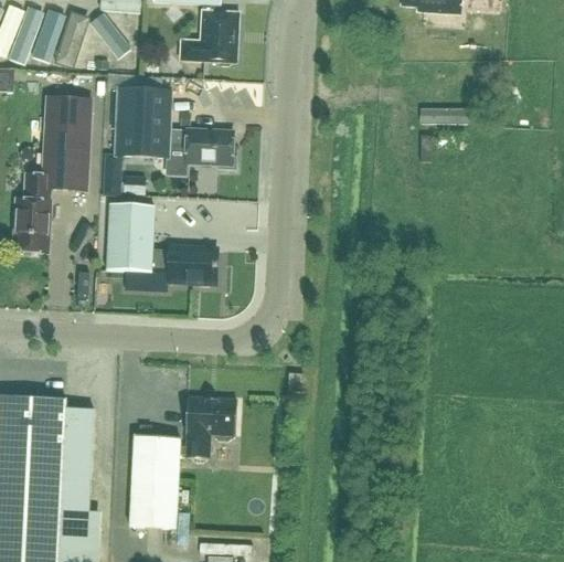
[(130,51),(131,0),(91,0),(89,14),(112,16),(110,50),(130,51)]
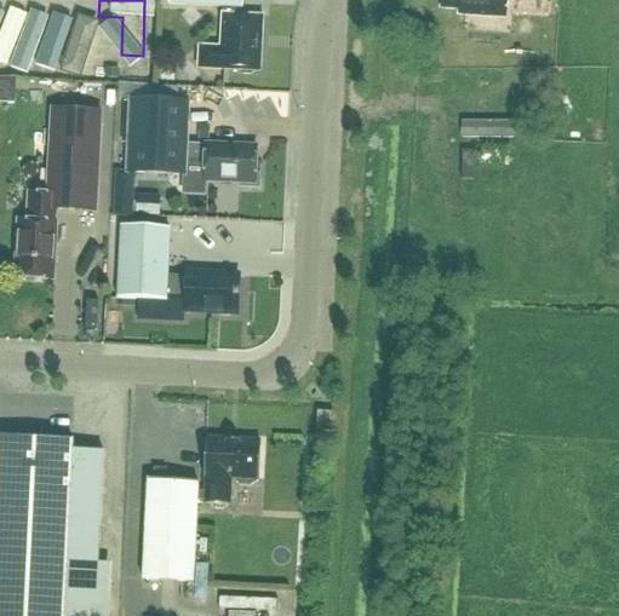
[(168,0),(168,1),(222,4),(219,67),(239,68),(242,72),(251,72),(254,68),(259,68),(263,13),(240,12),(241,0),(168,0)]
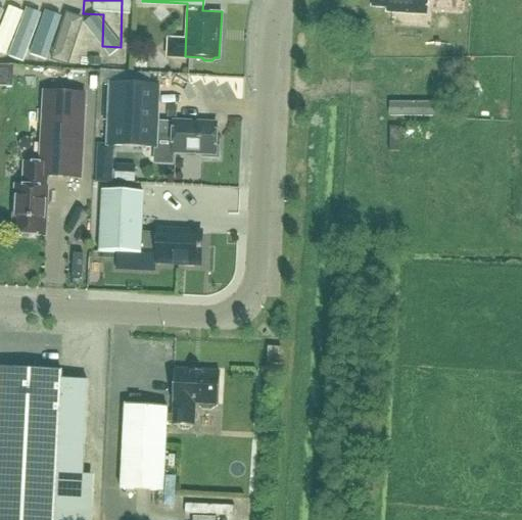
[(371,0),(371,6),(385,7),(385,10),(425,12),(425,0),(371,0)]
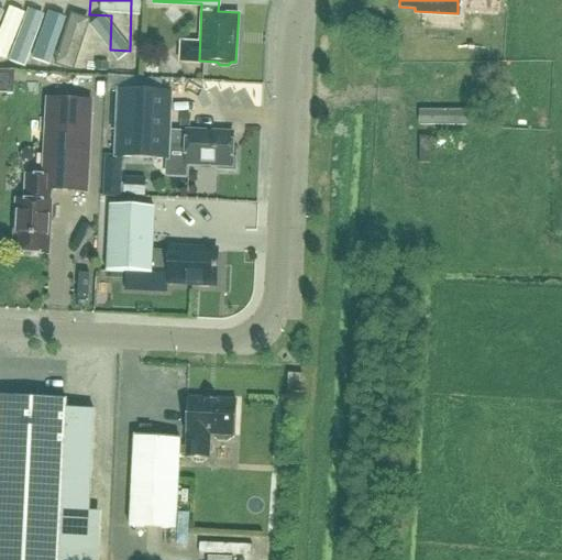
[(12,69),(0,68),(0,90),(11,91),(12,69)]
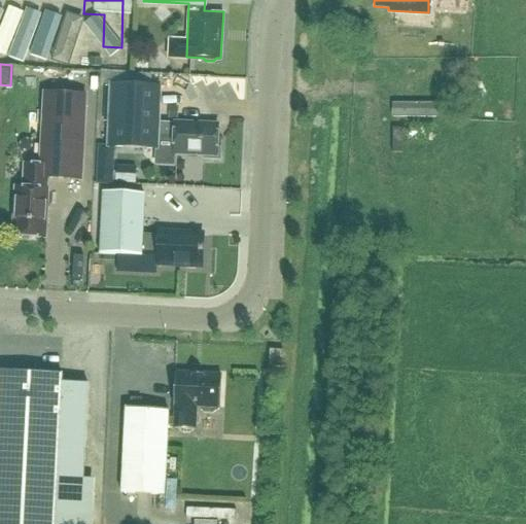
[(158,146),(158,135),(174,136),(173,151),(203,152),(203,156),(220,158),(220,145),(217,145),(218,123),(174,120),(159,119),(160,84),(110,82),(108,144),(158,146)]
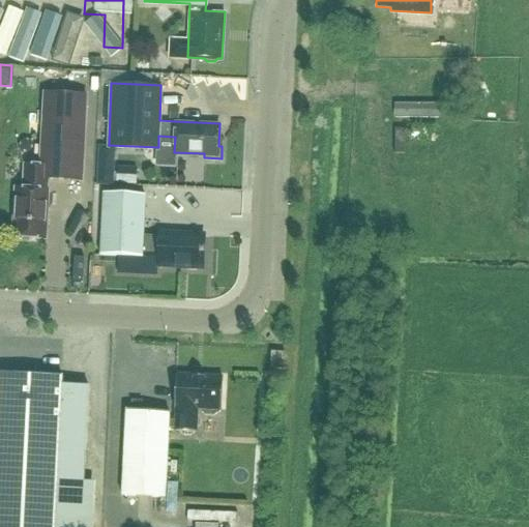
[(82,178),(85,116),(86,94),(45,91),(40,165),(25,164),(24,187),(16,186),(12,234),(46,236),(48,188),(47,188),(47,176),(82,178)]
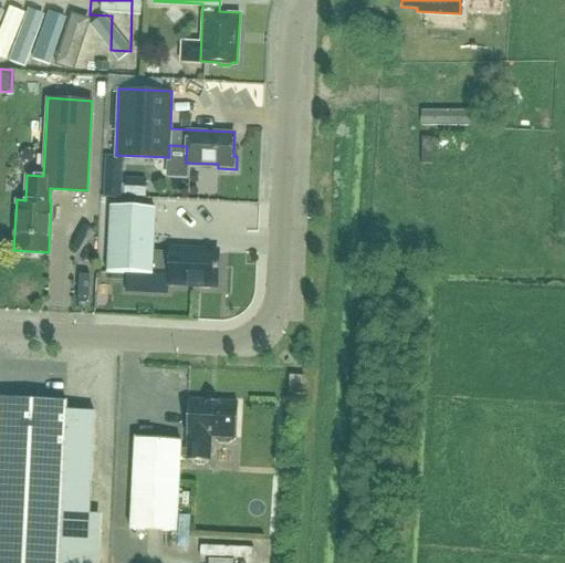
[(111,204),(107,270),(152,272),(152,270),(169,271),(168,282),(197,283),(200,287),(209,287),(212,283),(217,283),(218,250),(170,248),(169,250),(153,249),(155,206),(111,204)]
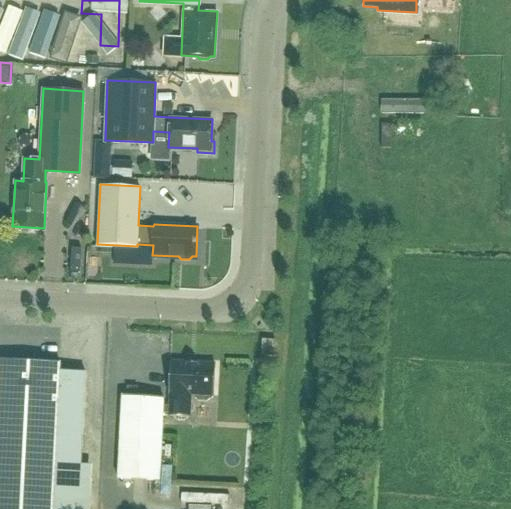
[(275,338),(266,338),(262,338),(261,353),(274,354),(275,338)]
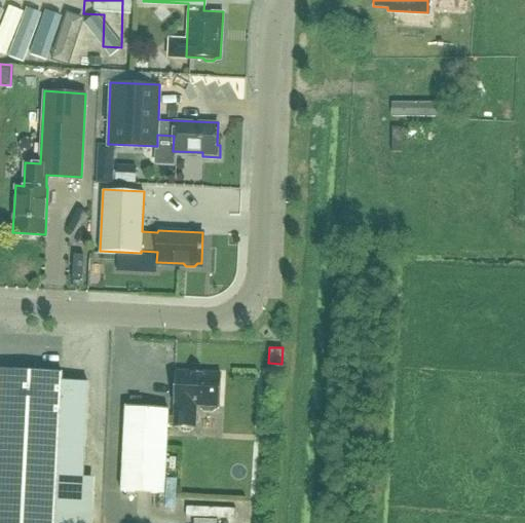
[(60,413),(61,379),(62,370),(34,369),(34,363),(26,362),(25,369),(0,367),(0,490),(55,494),(57,474),(58,454),(59,434),(60,413)]
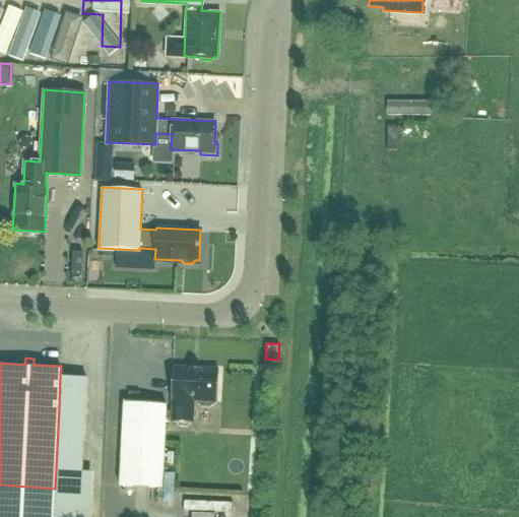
[(123,399),(119,483),(161,486),(166,417),(172,418),(172,421),(191,422),(193,398),(198,398),(198,402),(201,405),(210,405),(212,403),(213,399),(216,399),(218,369),(172,367),(171,397),(173,397),(173,410),(166,409),(166,402),(123,399)]
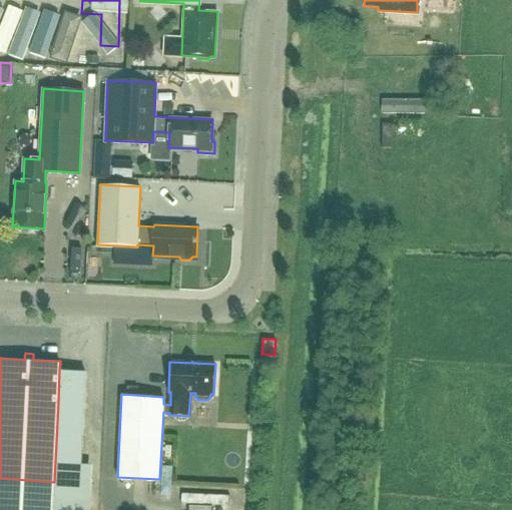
[(59,370),(58,403),(83,404),(85,371),(59,370)]
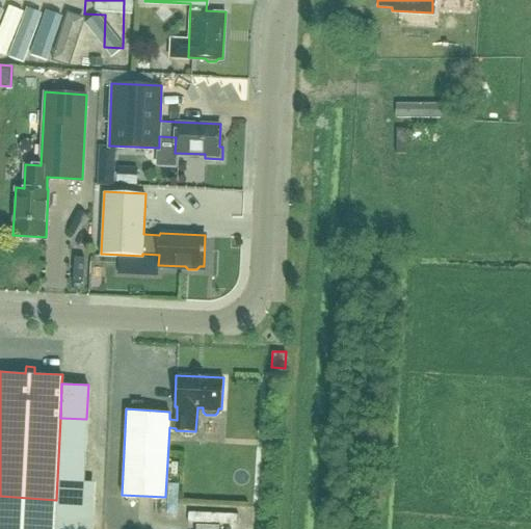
[(86,419),(60,418),(59,439),(85,440),(86,419)]
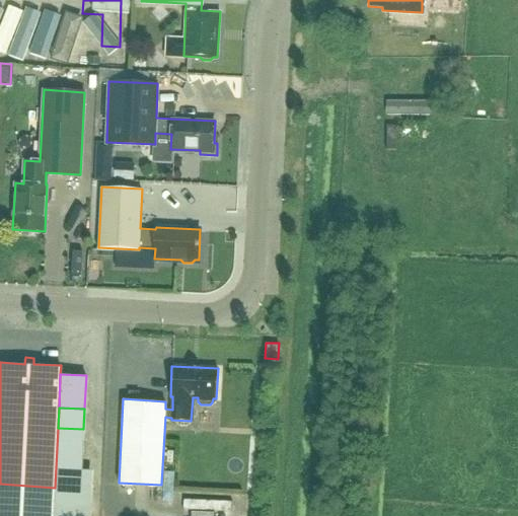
[(58,428),(57,448),(82,449),(83,429),(58,428)]
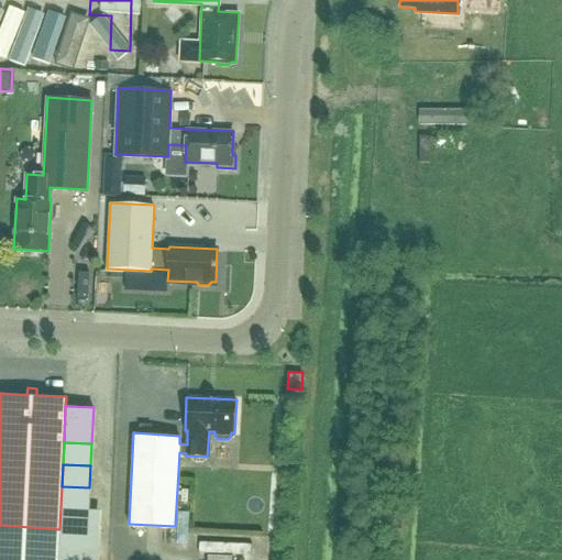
[(88,508),(89,487),(62,486),(61,507),(88,508)]
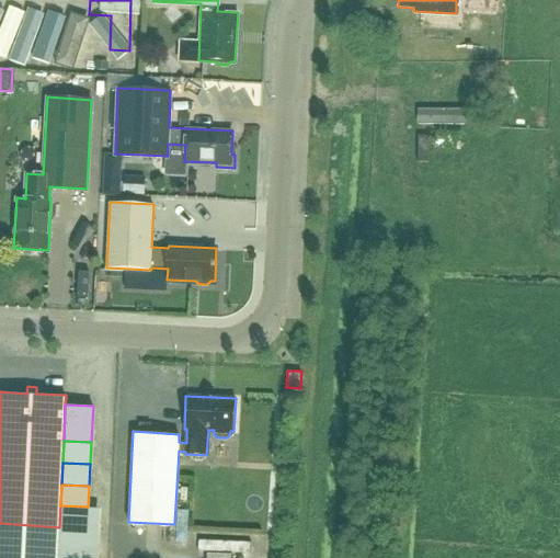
[(60,505),(59,527),(57,554),(57,557),(96,557),(99,521),(88,507),(60,505)]
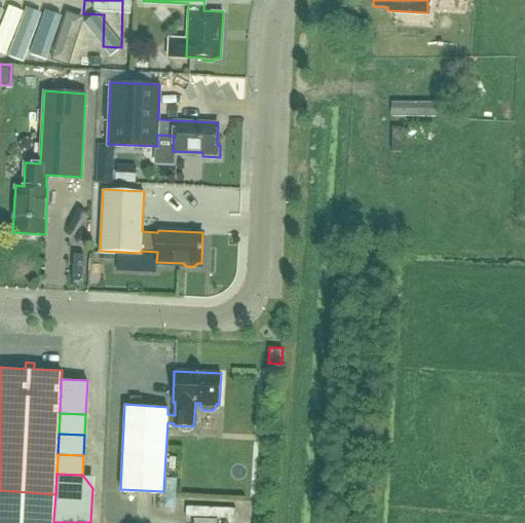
[(0,515),(53,519),(55,494),(0,490),(0,515)]
